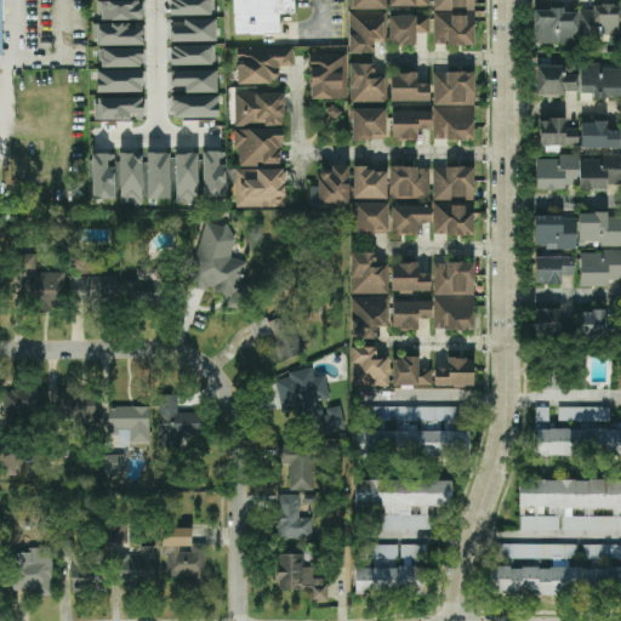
[(233,0),(235,35),(280,34),(279,15),(295,15),(294,0),(233,0)]
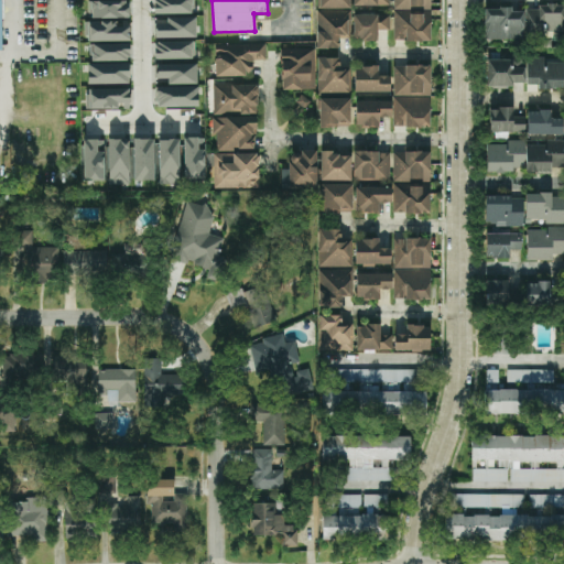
[(350,0),(318,0),(320,9),(350,8),(350,0)]
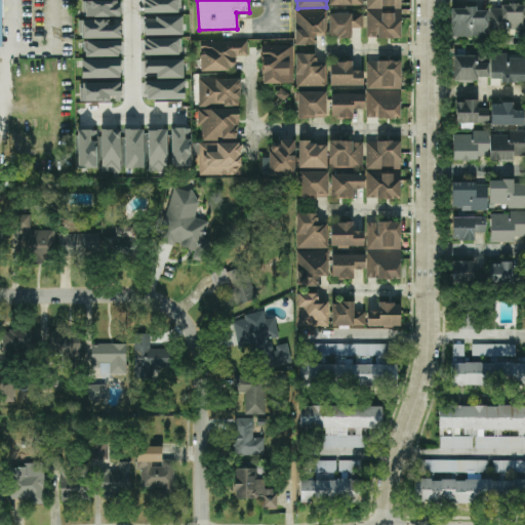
[(401,0),(366,0),(366,38),(401,39),(401,0)]
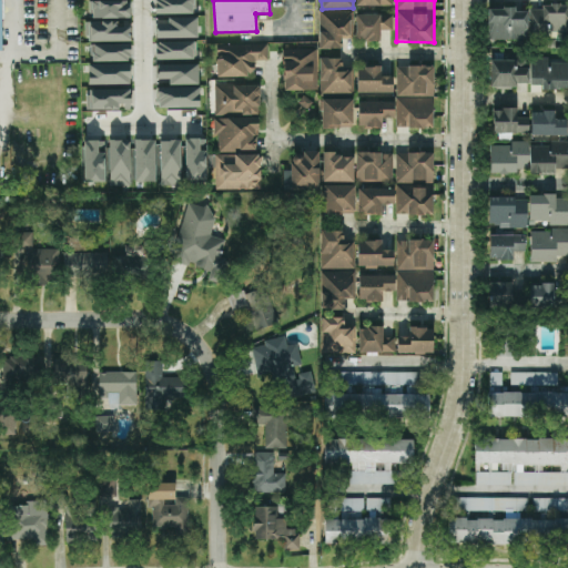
[(91,19),(130,18),(130,1),(90,1),(91,19)]
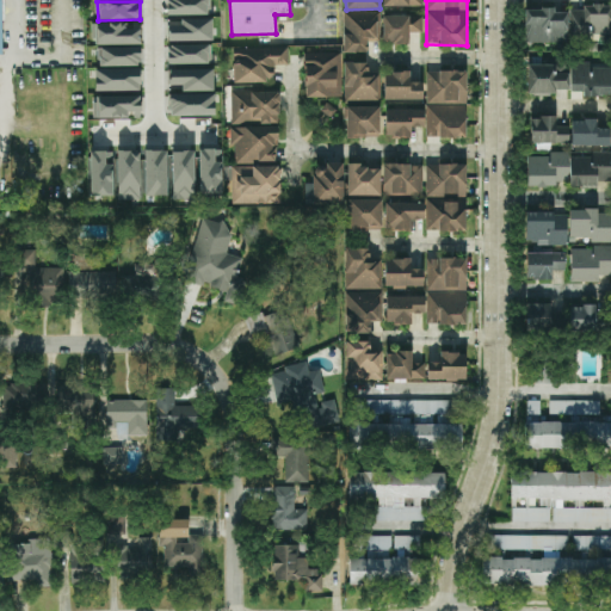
[(571,11),(569,36),(610,37),(610,34),(610,5),(584,5),(584,11),(571,11)]
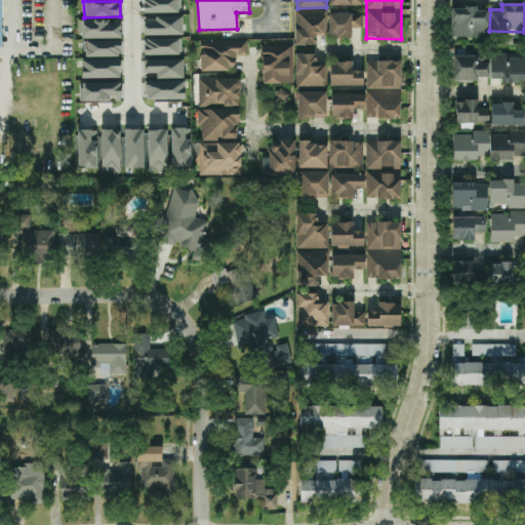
[(488,11),(477,11),(477,8),(452,7),(451,36),(487,37),(488,11)]
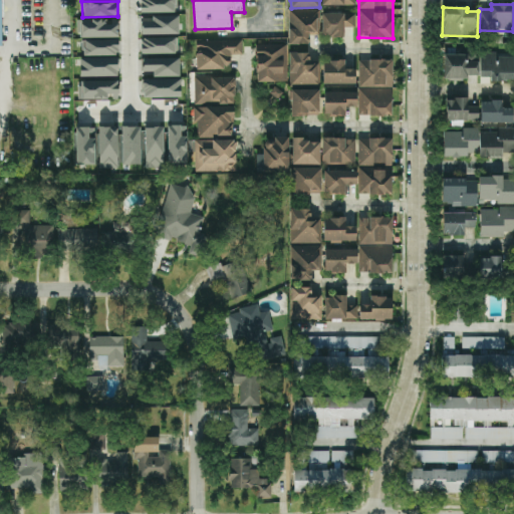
[(289,44),(310,45),(310,35),(319,35),(320,10),(289,9),(289,44)]
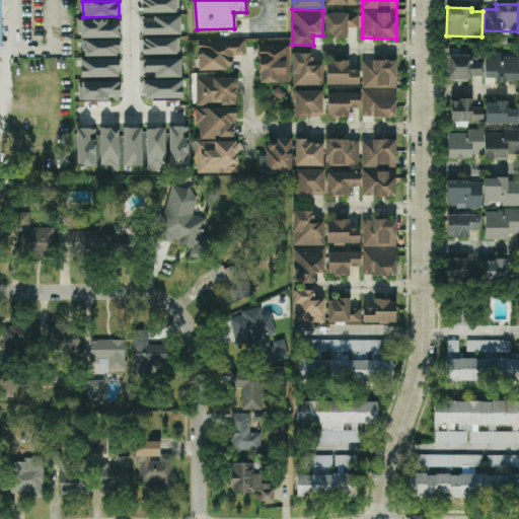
[(347,38),(348,28),(359,28),(359,13),(325,13),(325,38),(347,38)]
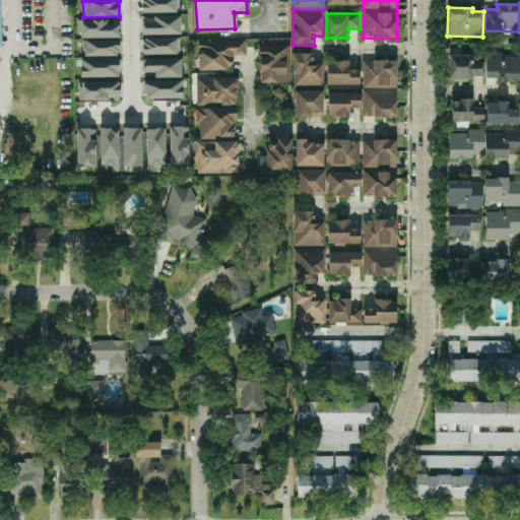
[(119,39),(119,25),(108,24),(108,20),(79,19),(79,38),(119,39)]
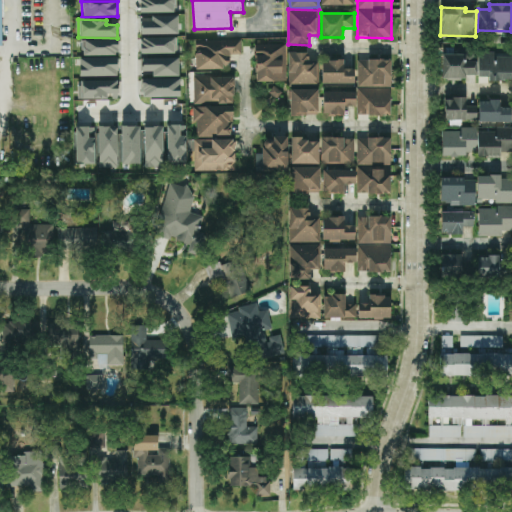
[(82,55),(118,56),(118,41),(82,40),(82,55)]
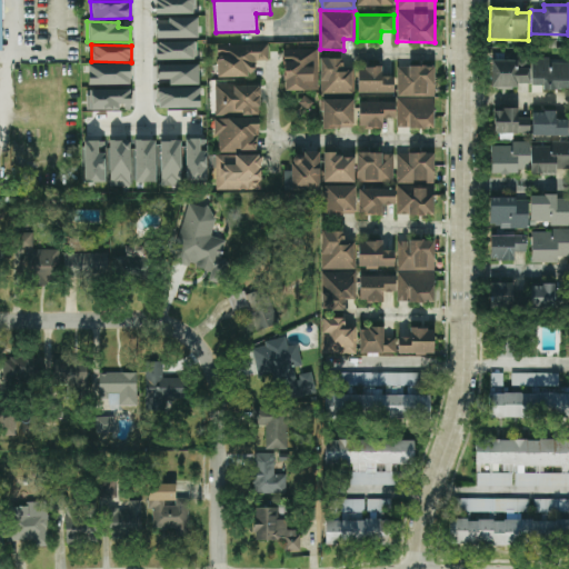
[(218,78),(253,77),(253,61),(269,61),(269,45),(217,47),(218,78)]
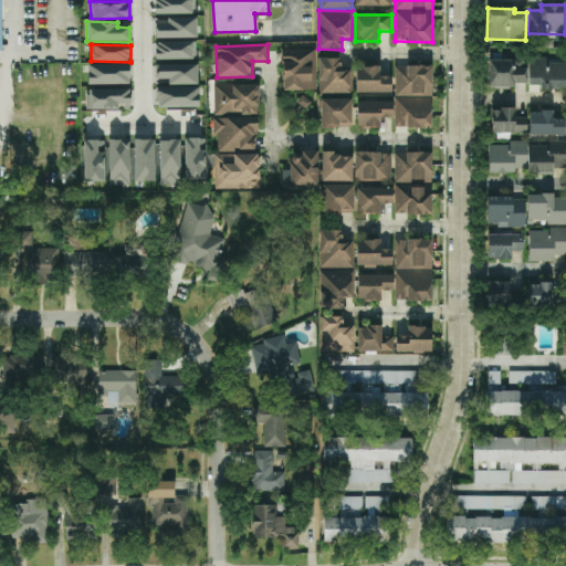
[(316,49),(282,50),(283,91),(317,91),(316,49)]
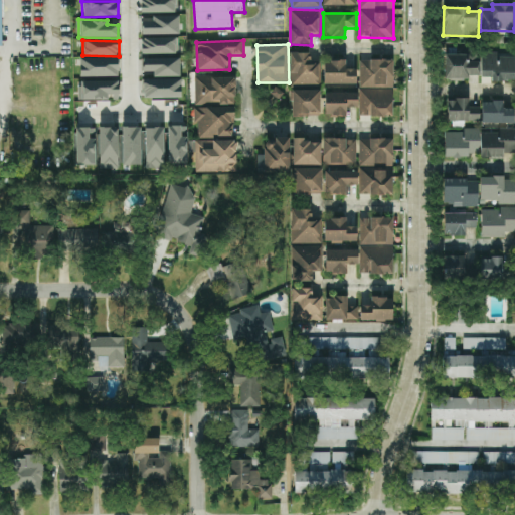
[(290,86),(321,86),(320,61),(310,61),(310,53),(290,53),(290,86)]
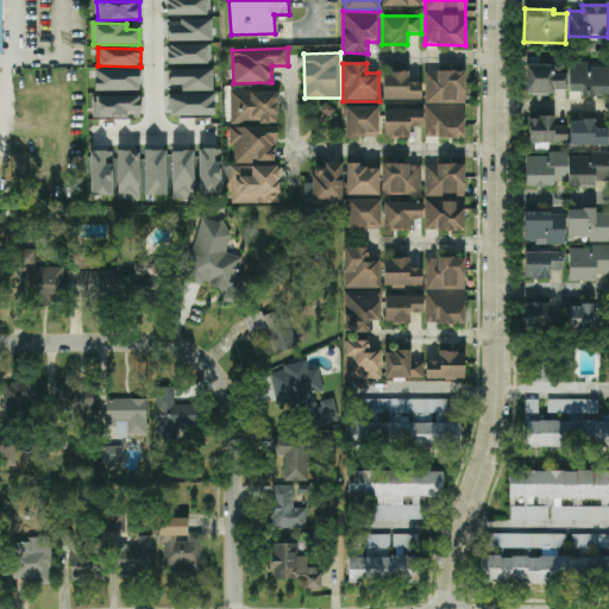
[(608,68),(589,68),(589,63),(570,63),(570,92),(582,92),(582,96),(608,95),(608,68)]
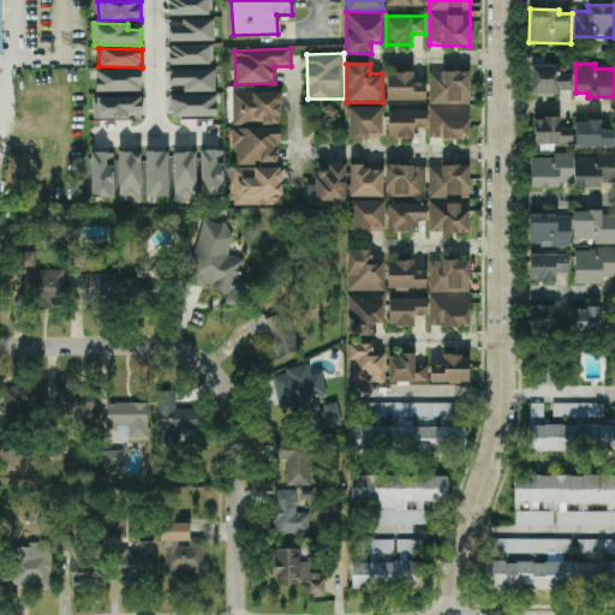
[(574,66),(532,65),(531,94),(573,94),(574,66)]
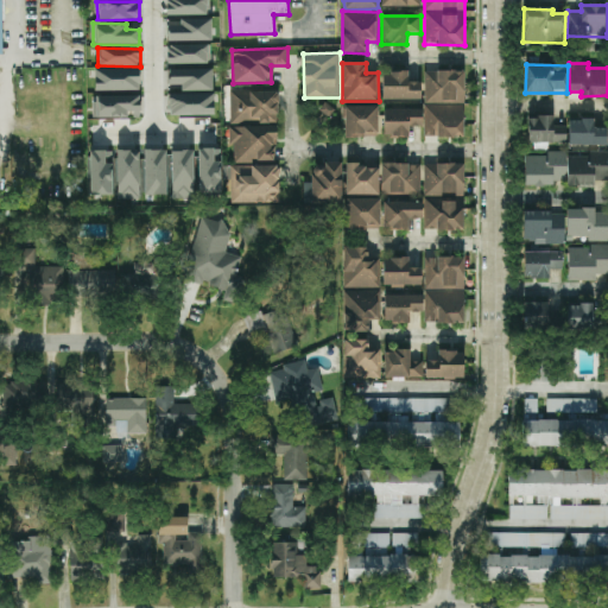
[(94,90),(139,90),(139,69),(94,69),(94,90)]
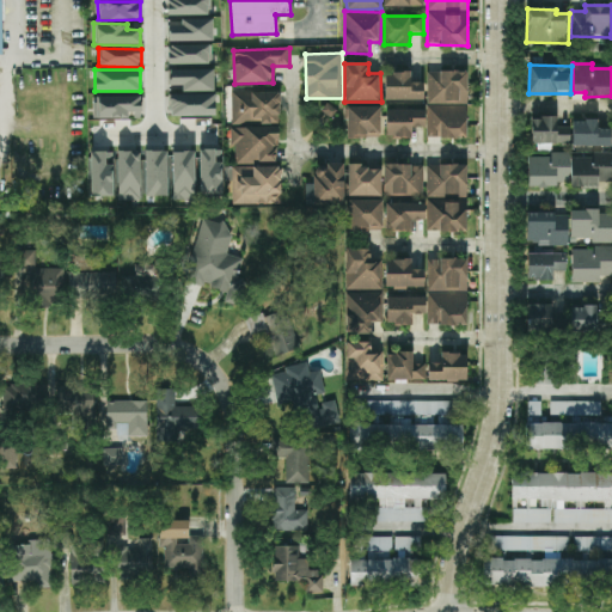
[(169,71),(169,86),(182,85),(183,92),(214,91),(213,69),(169,71)]
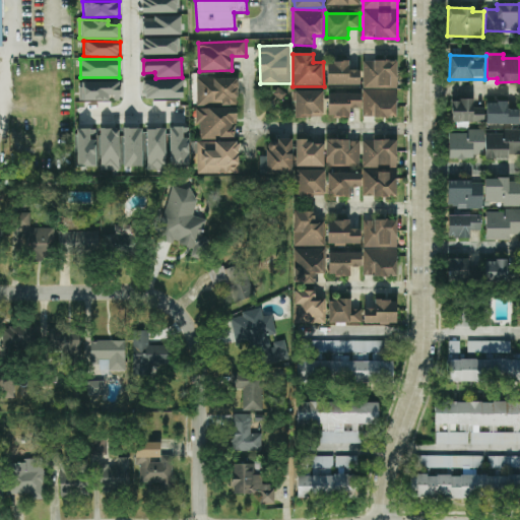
[(397,88),(397,60),(363,61),(364,88),(397,88)]
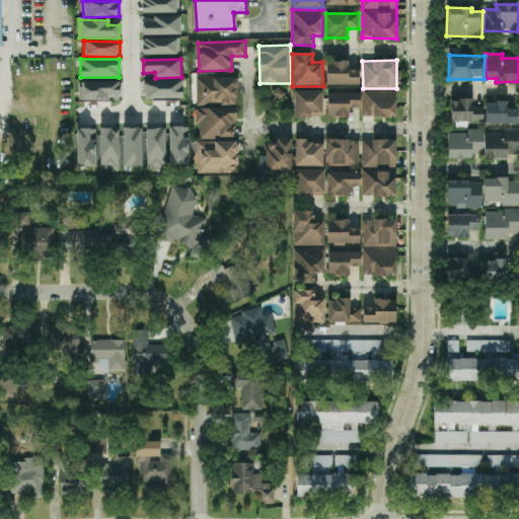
[(360,84),(360,70),(348,70),(348,62),(326,62),(327,85),(360,84)]
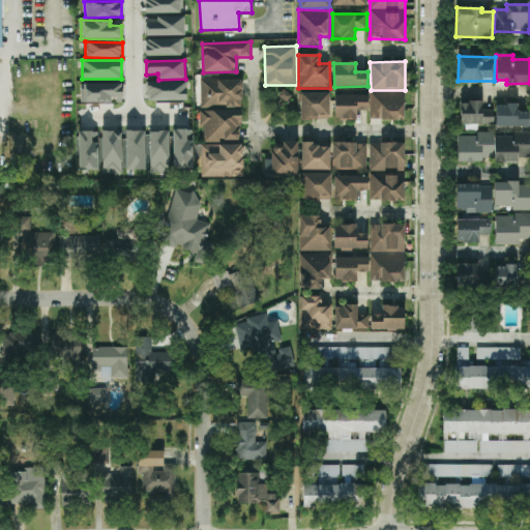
[(242,107),(241,79),(200,80),(201,108),(242,107)]
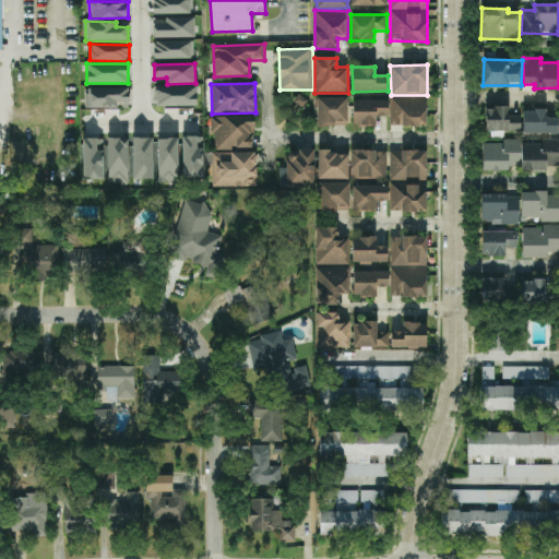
[(155,87),(155,107),(197,106),(197,86),(155,87)]
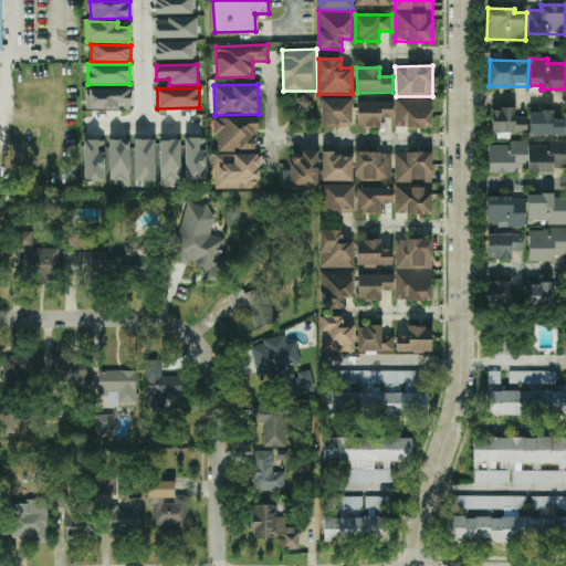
[(86,90),(86,109),(129,111),(130,90),(86,90)]
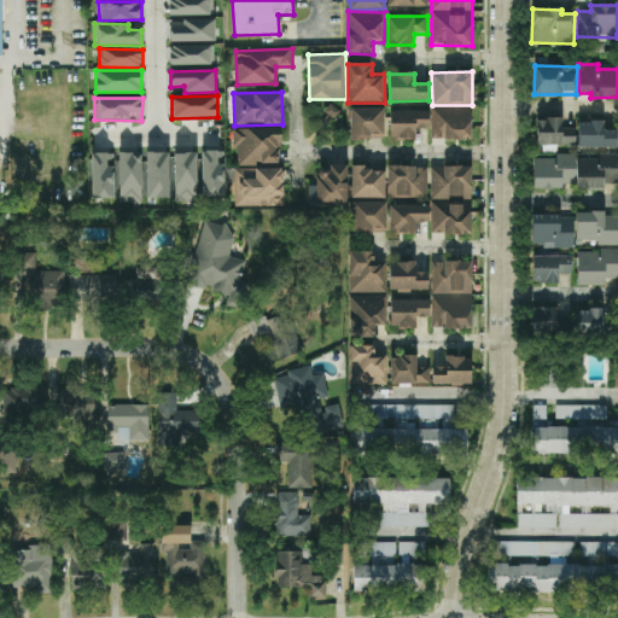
[(471,106),(431,108),(431,140),(472,139),(471,106)]
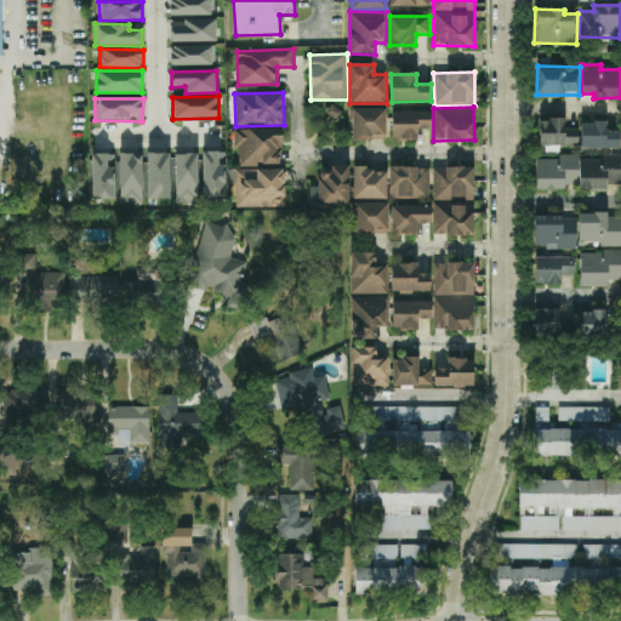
[(386,108),(352,109),(353,141),(386,140),(386,108)]
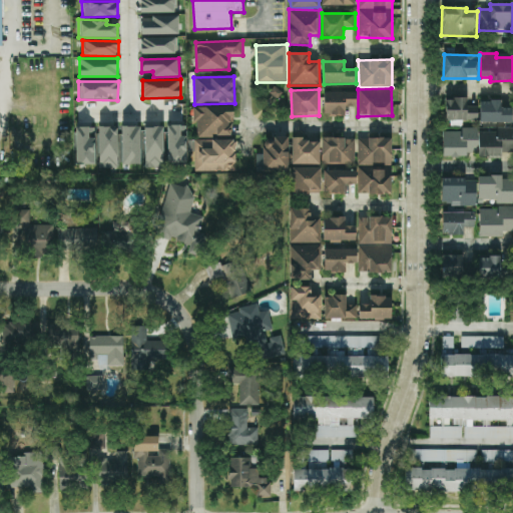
[(324,115),(345,115),(345,106),(356,107),(356,92),(325,92),(324,115)]
